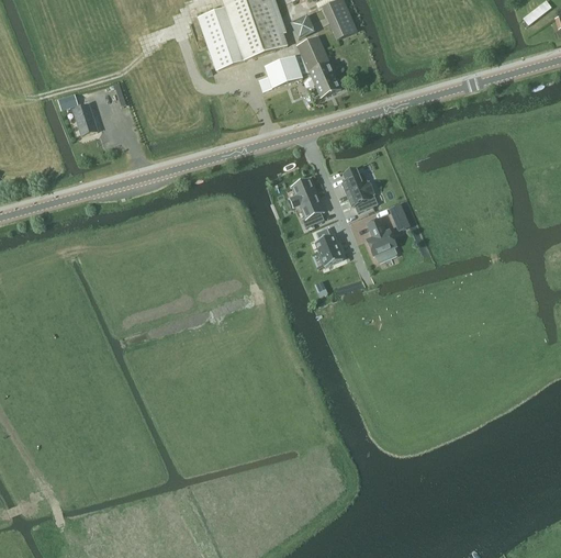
[(223,0),(225,7),(243,58),(284,45),(280,32),(285,30),(275,0),(223,0)]
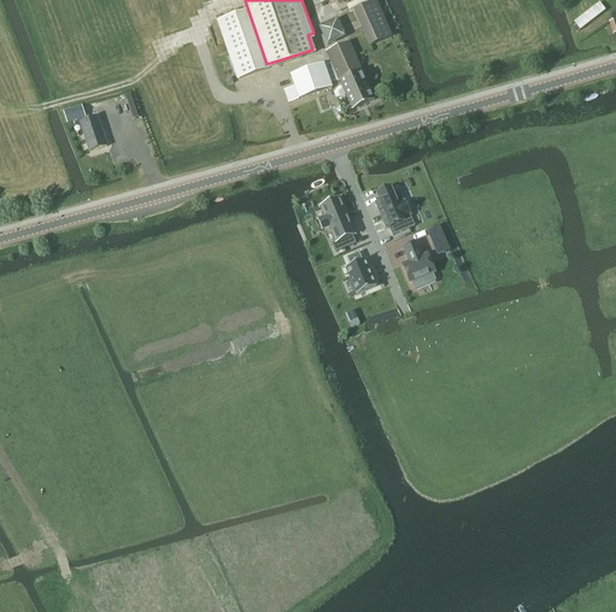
[(369,42),(392,33),(376,0),(367,0),(353,6),(369,42)]
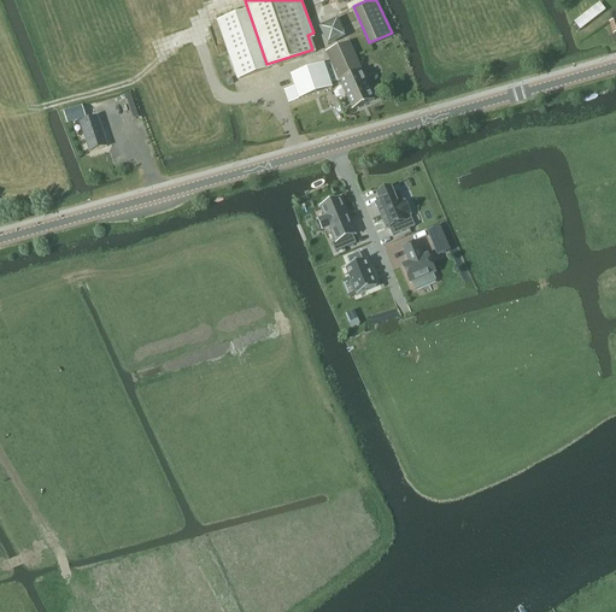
[(579,25),(604,6),(600,0),(598,0),(573,18),(579,25)]
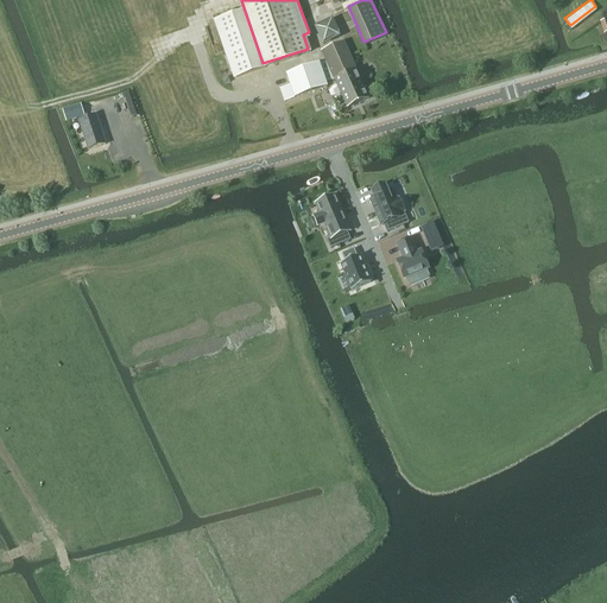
[(263,63),(244,7),(216,17),(235,74),(248,69),(263,63)]
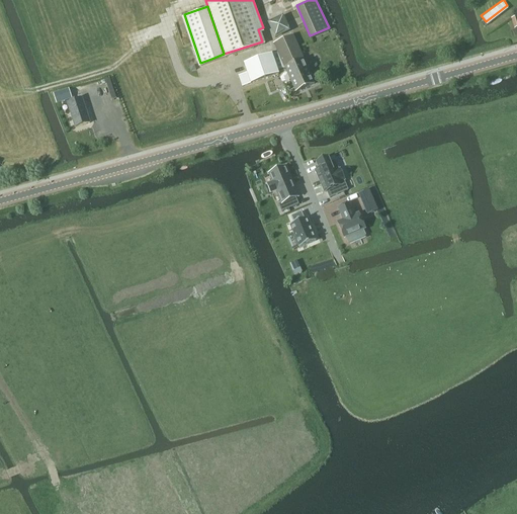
[(292,31),(273,40),(283,64),(284,64),(294,88),(314,80),(303,56),(292,31)]
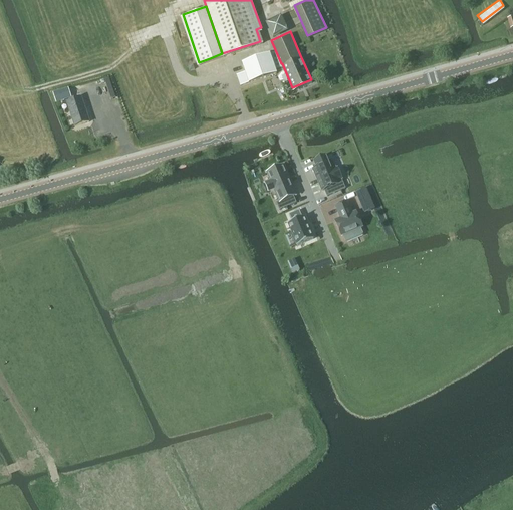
[(269,50),(241,60),(245,71),(248,79),(249,79),(276,70),(269,50)]
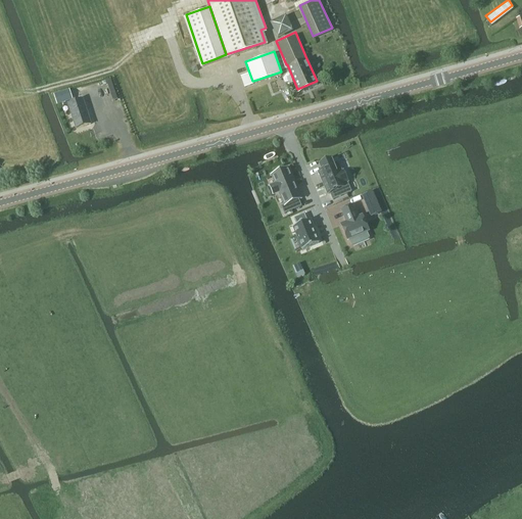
[(57,100),(72,95),(68,86),(54,91),(57,100)]
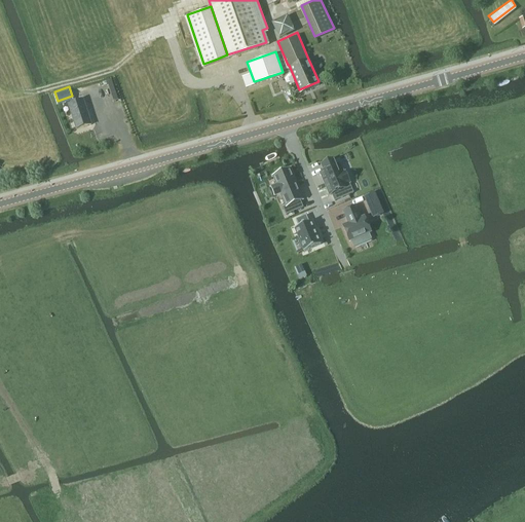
[(76,125),(90,121),(82,96),(68,101),(76,125)]
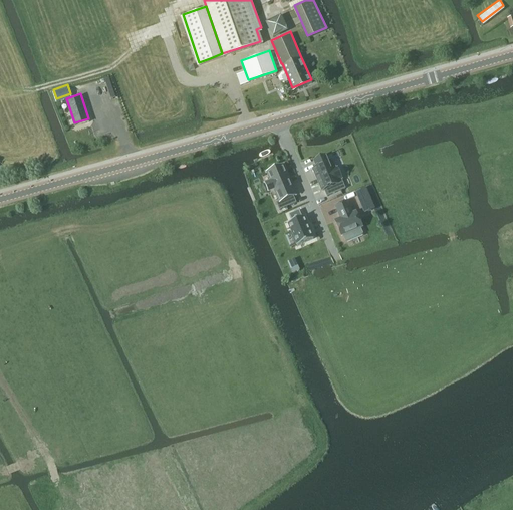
[(316,165),(312,166),(321,187),(323,187),(326,193),(344,185),(340,176),(341,175),(336,165),(335,165),(331,156),(327,158),(325,153),(313,158),(316,165)]
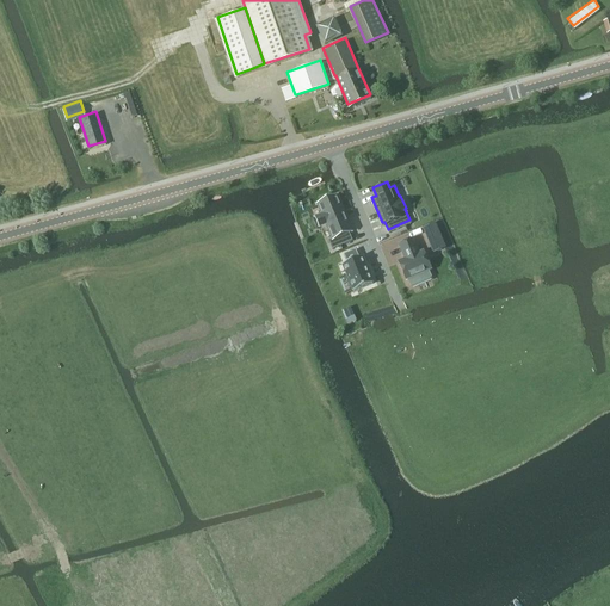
[(321,211),(314,214),(319,223),(325,220),(332,235),(327,236),(331,246),(352,236),(349,229),(351,228),(336,192),(318,201),(321,211)]
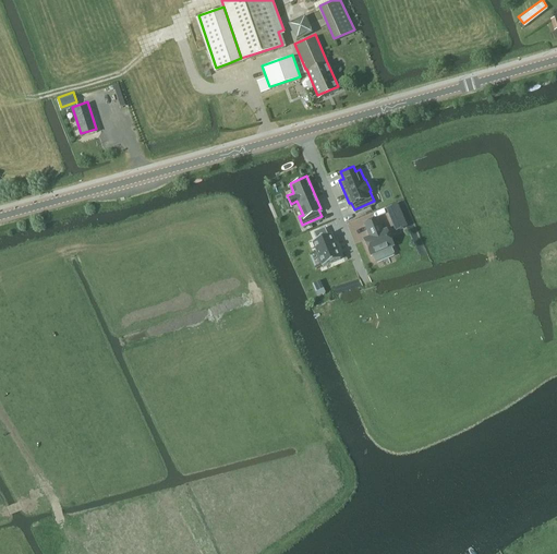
[(396,202),(387,205),(396,227),(406,223),(396,202)]
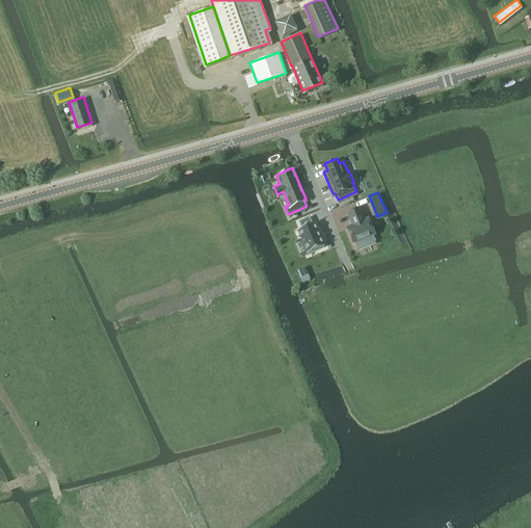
[(353,221),(346,226),(352,240),(354,240),(357,245),(375,238),(372,232),(374,232),(368,216),(364,217),(359,205),(347,210),(350,219),(352,219),(353,221)]
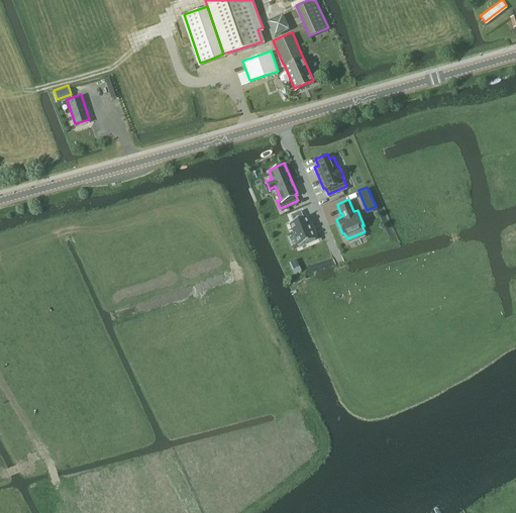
[(293,219),(289,221),(298,243),(314,236),(311,228),(313,228),(310,221),(308,222),(305,214),(303,215),(300,208),(290,212),(293,219)]
